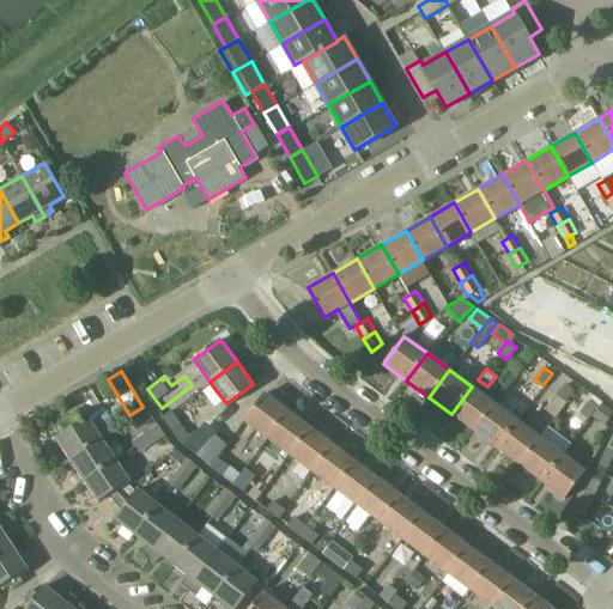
[(565,383),(556,395),(564,401),(574,389),(565,383)]
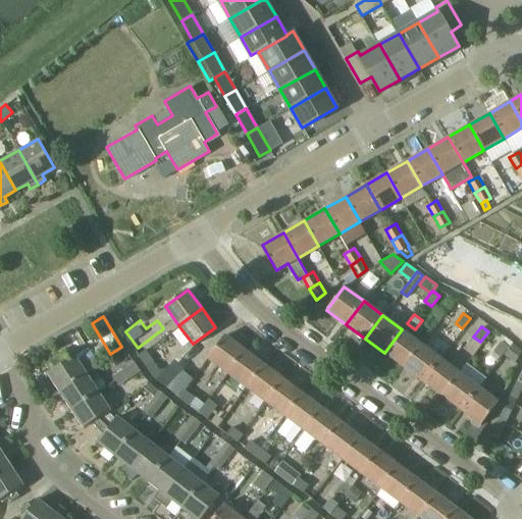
[(421,344),(402,329),(384,353),(404,367),(421,344)]
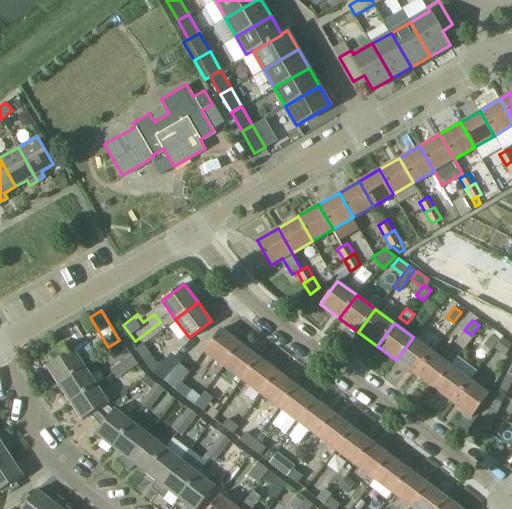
[(221,328),(204,350),(224,365),(240,343),(221,328)]
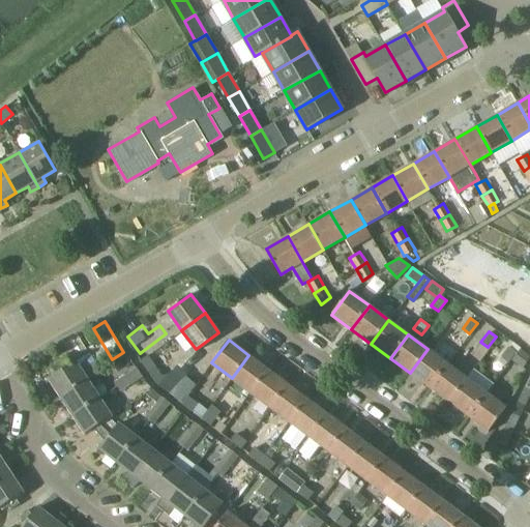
[(508,361),(516,351),(508,346),(501,356),(508,361)]
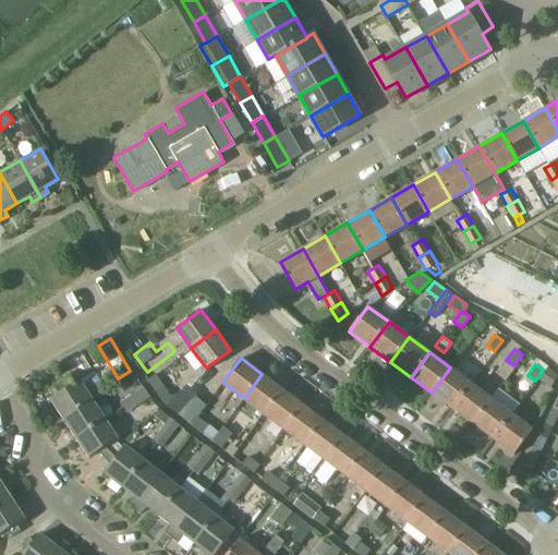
[(538,378),(550,387),(557,375),(557,373),(546,365),(538,378)]
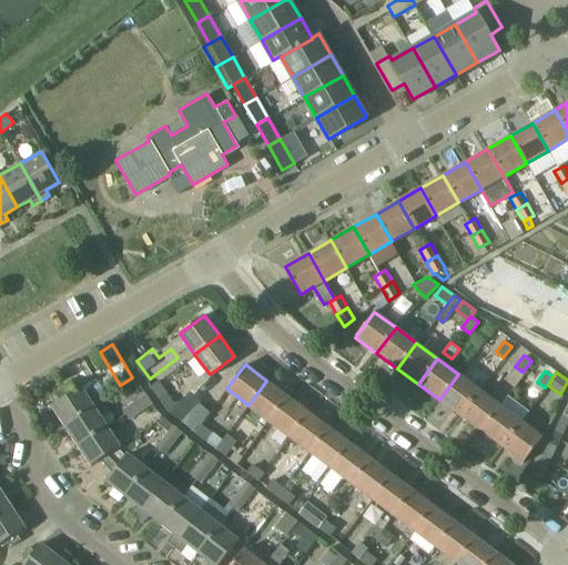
[(60,401),(51,406),(62,424),(93,404),(94,405),(108,396),(99,381),(97,382),(92,373),(79,381),(82,386),(69,394),(66,389),(56,394),(60,401)]
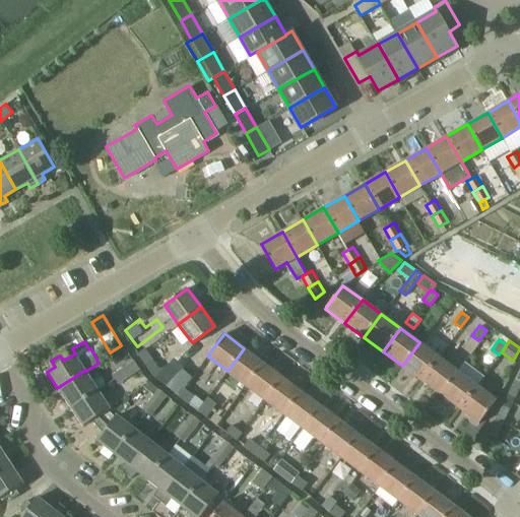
[(419,342),(402,366),(420,380),(439,357),(419,342)]
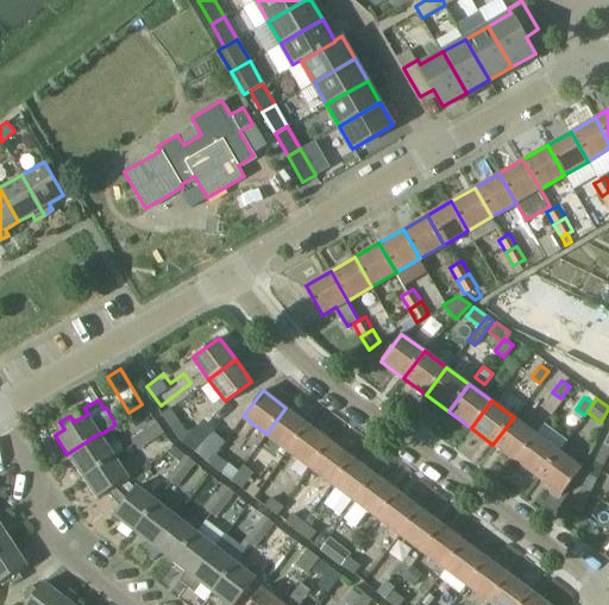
[(162,413),(169,426),(170,427),(180,420),(170,407),(162,413)]
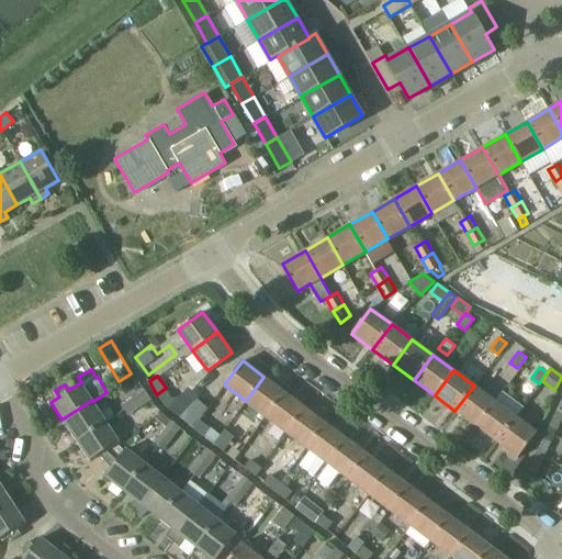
[(263,377),(246,401),(266,416),(284,392),(263,377)]
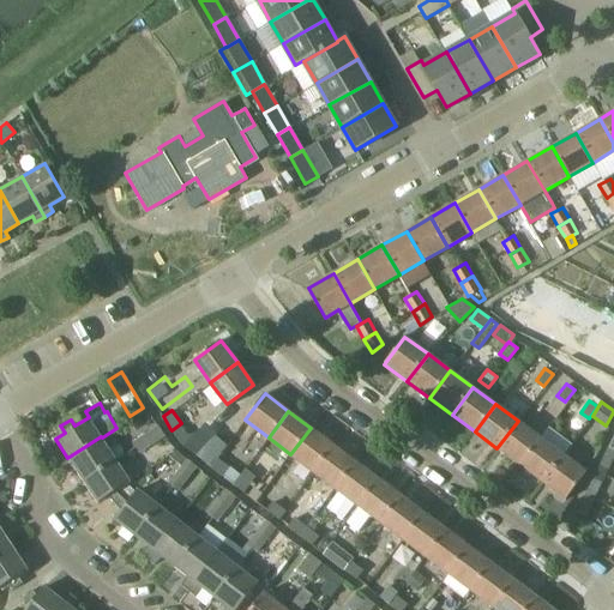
[(518,421),(497,448),(519,465),(540,438),(518,421)]
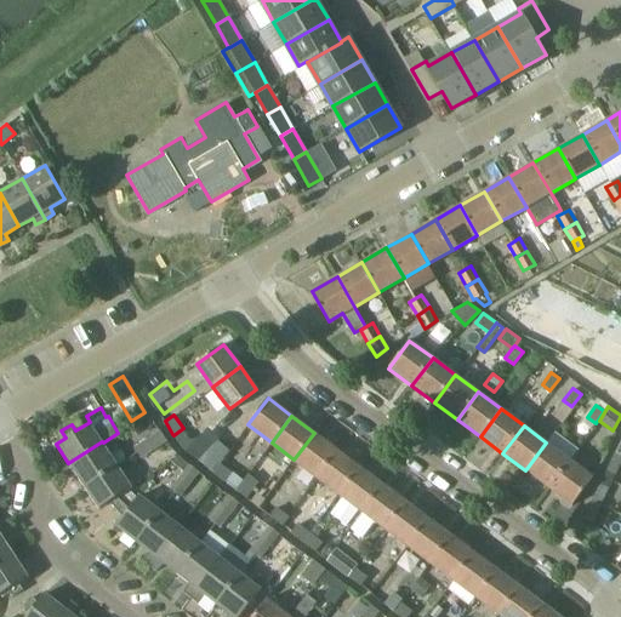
[(167,440),(160,429),(148,436),(155,447),(167,440)]
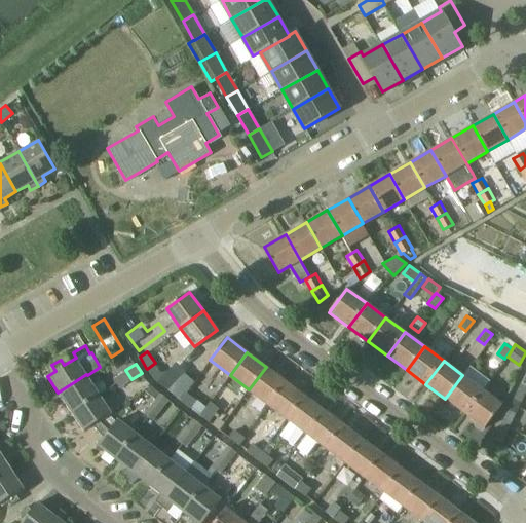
[(255,394),(246,406),(258,416),(268,404),(286,381),(266,367),(249,389),(255,394)]
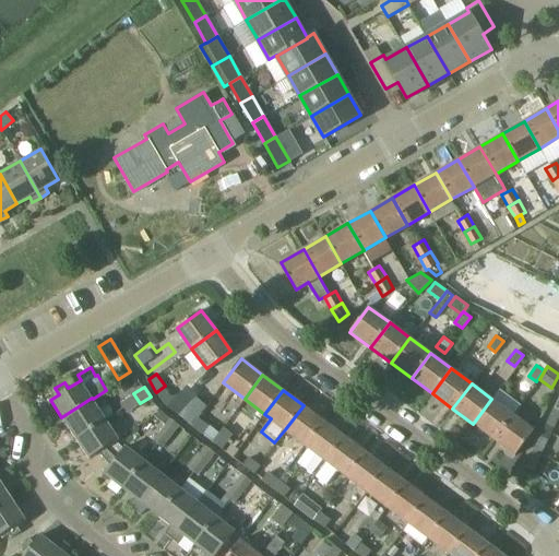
[(121,401),(128,412),(140,403),(133,393),(121,401)]
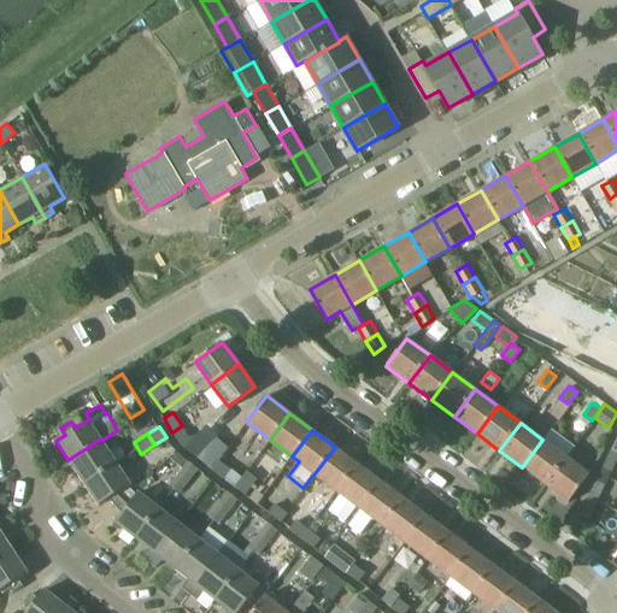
[(103,440),(101,438),(68,460),(60,467),(65,475),(75,471),(83,483),(117,461),(103,440)]
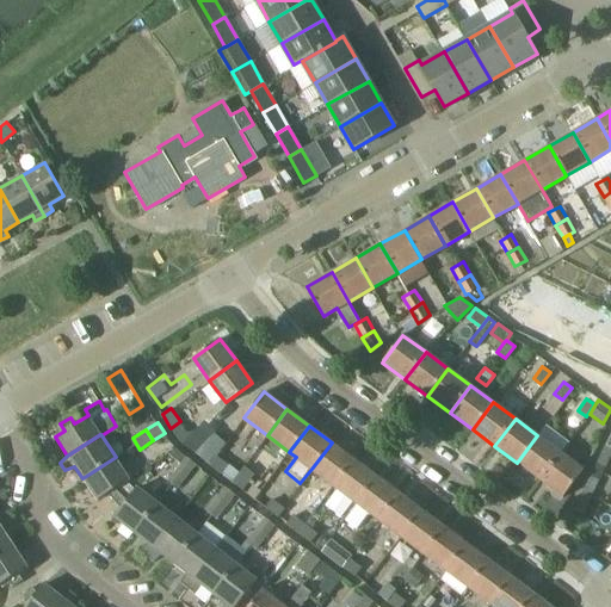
[(560,452),(537,435),(517,463),(539,479),(560,452)]
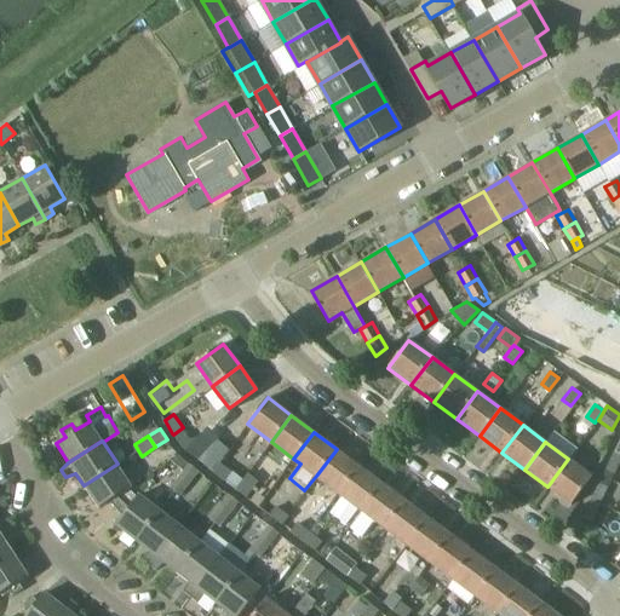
[(337,449),(316,476),(339,493),(359,466),(337,449)]
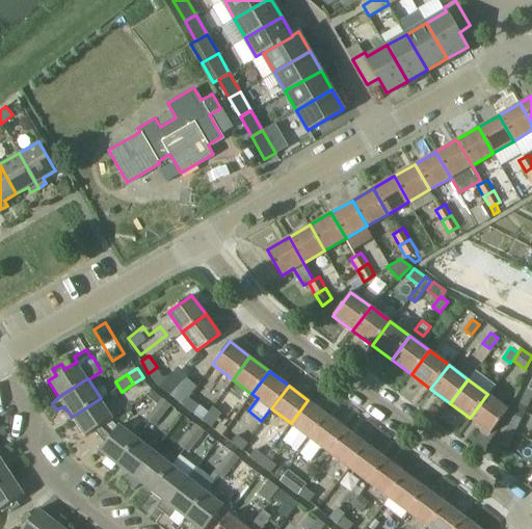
[(519,403),(526,407),(531,395),(531,390),(527,388),(519,403)]
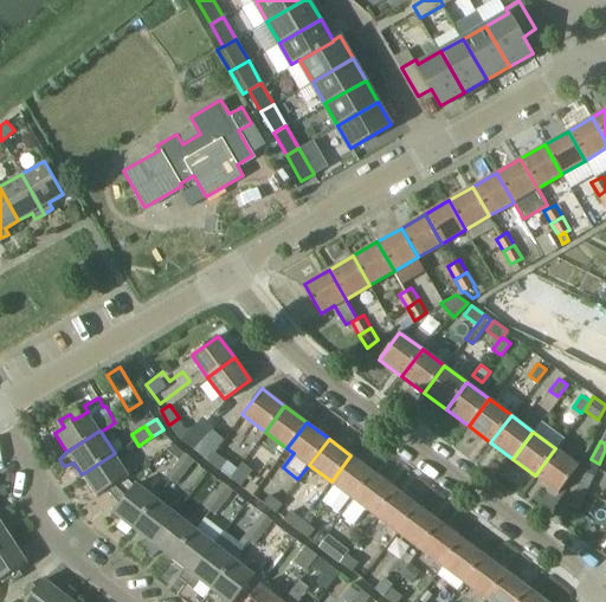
[(578,466),(555,448),(535,476),(558,493),(578,466)]
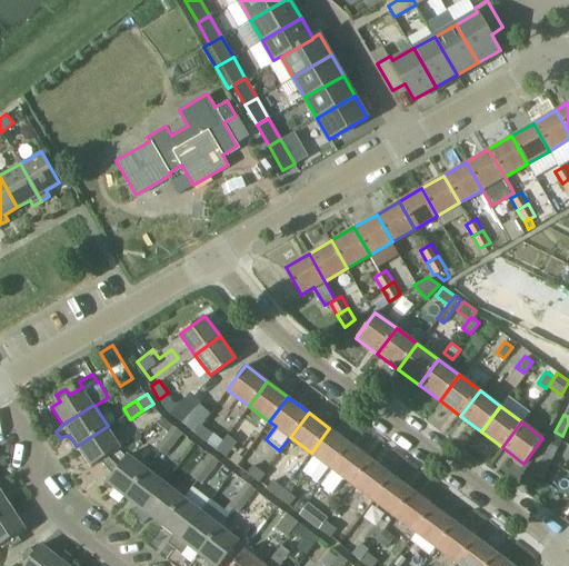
[(207,442),(207,440),(217,447),(223,439),(222,439),(213,432),(202,424),(195,433),(207,442)]
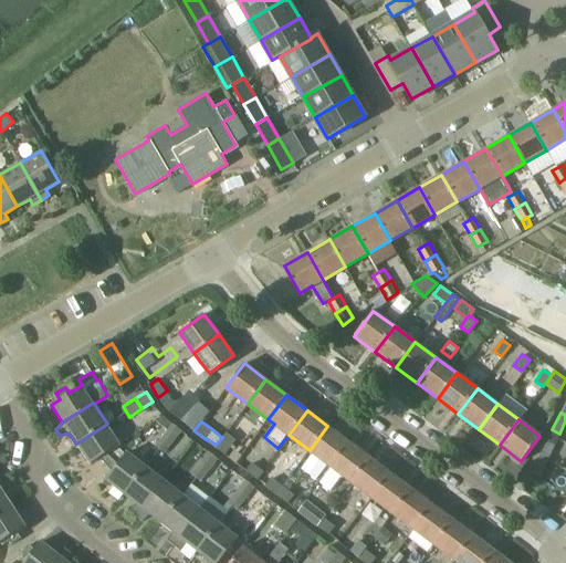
[(182,429),(173,423),(165,433),(174,440),(182,429)]
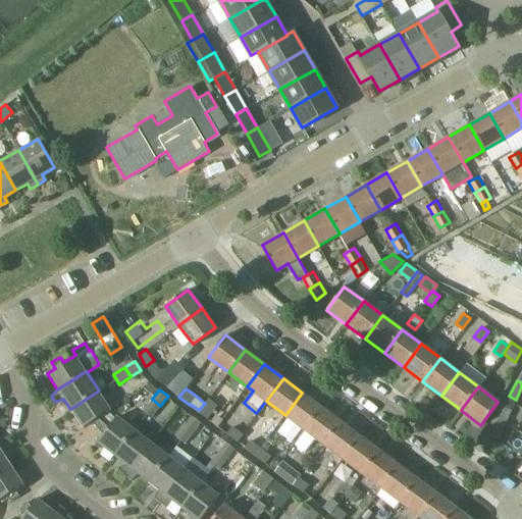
[(99,391),(70,409),(83,428),(92,422),(97,427),(103,422),(99,417),(108,411),(111,410),(99,391)]
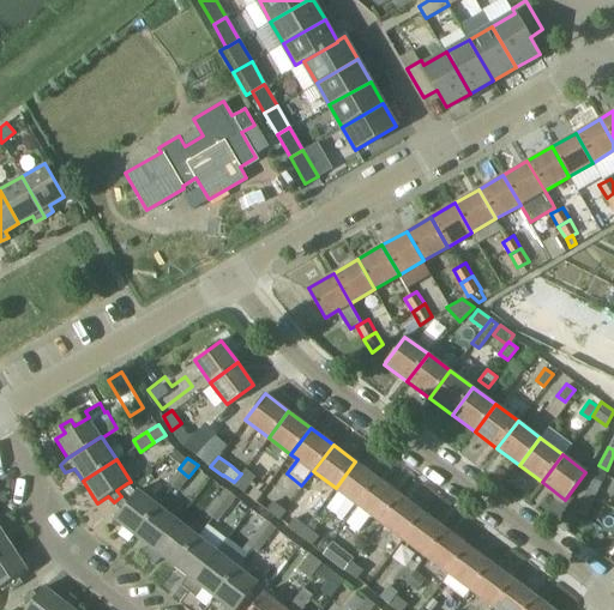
[(355,461),(336,488),(356,503),(357,502),(377,477),(355,461)]
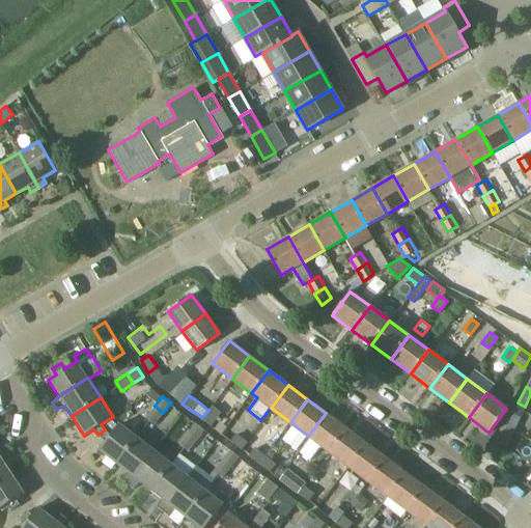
[(202,418),(212,424),(221,411),(212,405),(207,410),(208,410),(202,417),(203,418),(202,418)]
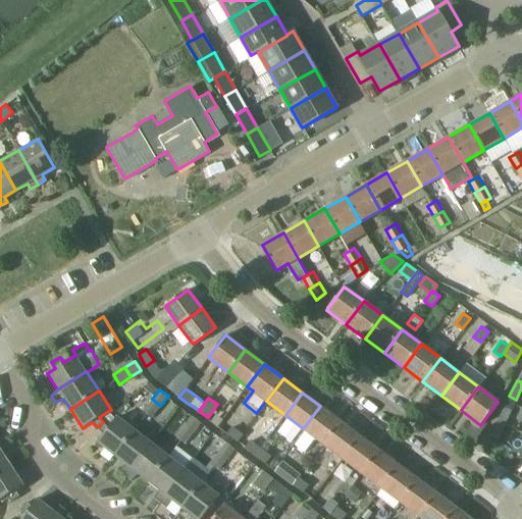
[(152,399),(143,410),(151,417),(160,406),(152,399)]
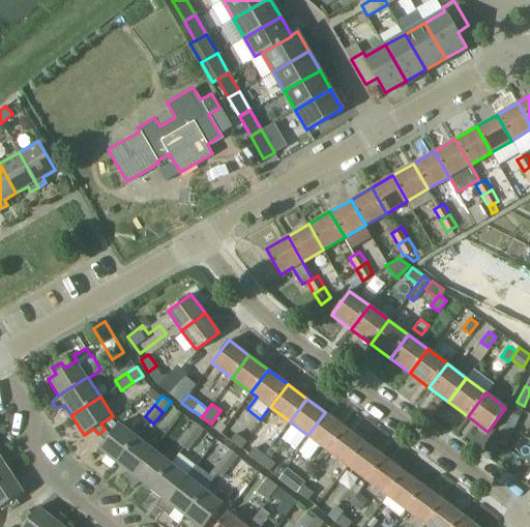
[(308,434),(307,435),(327,450),(345,427),(325,412),(308,434)]
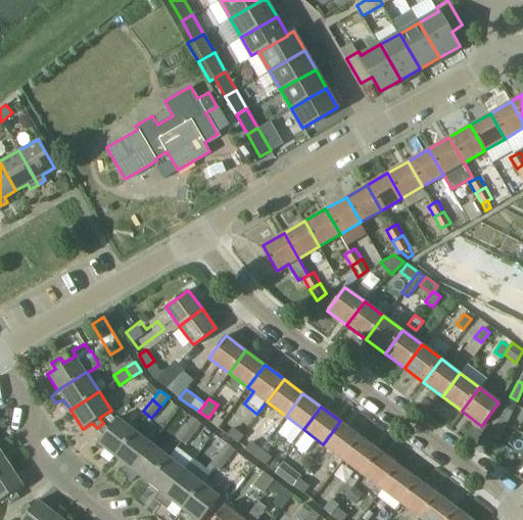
[(513,410),(506,407),(498,421),(506,424),(513,410)]
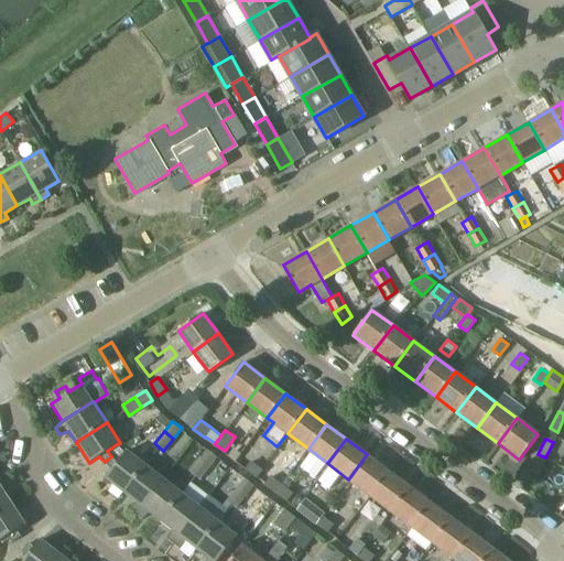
[(110,467),(104,476),(122,492),(144,464),(126,449),(123,451),(117,461),(111,456),(105,462),(110,467)]
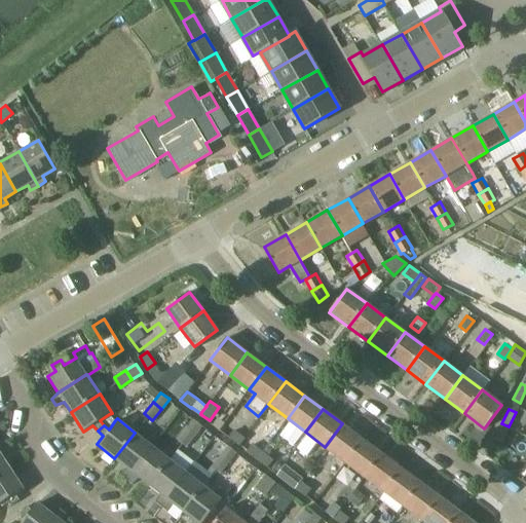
[(202,425),(193,418),(186,427),(195,436),(202,425)]
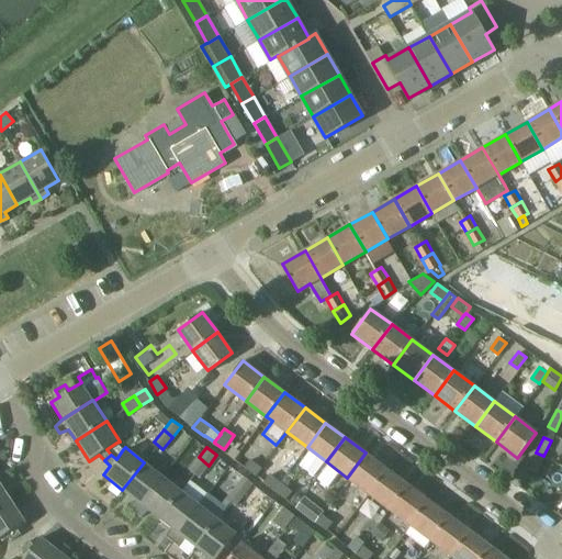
[(366,453),(347,478),(369,493),(386,469),(366,453)]
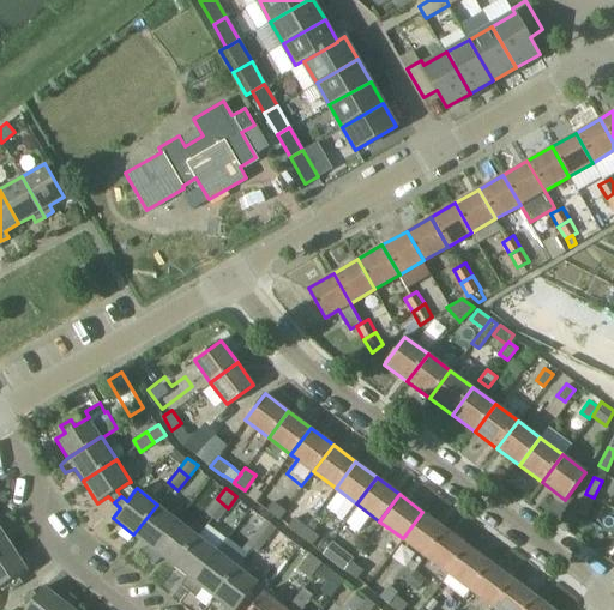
[(577,512),(585,515),(594,497),(585,494),(577,512)]
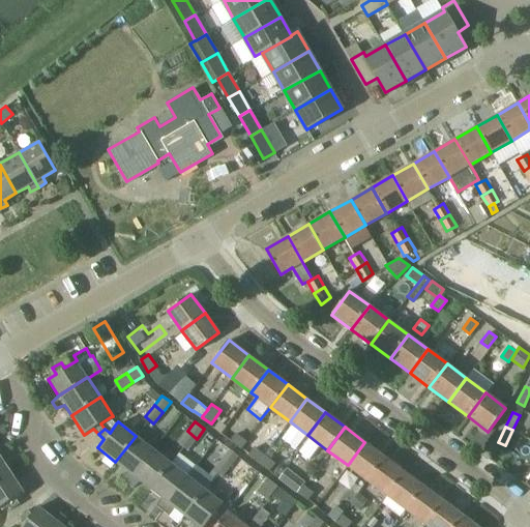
[(254,445),(248,454),(259,462),(265,454),(280,434),(270,428),(257,447),(254,445)]
